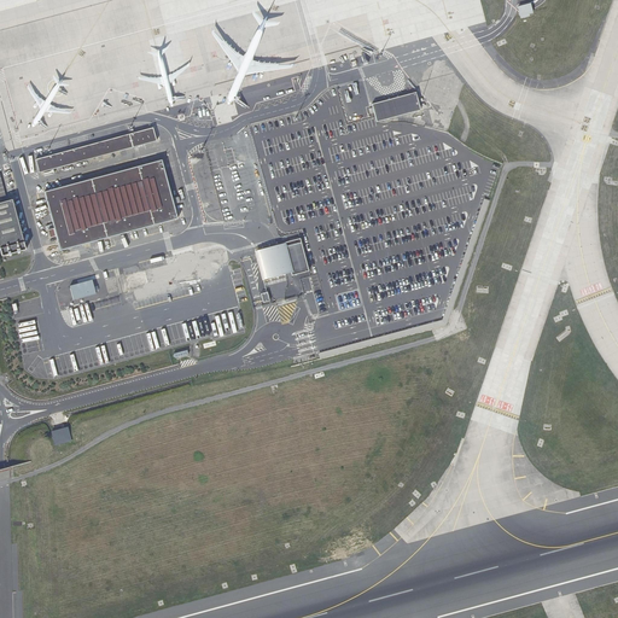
[(530,3),(518,6),(519,10),(519,12),(520,18),(534,15),(532,10),(532,9),(530,3)]
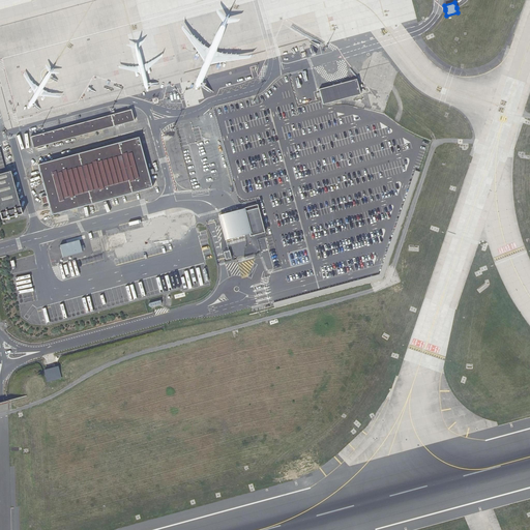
[(307,71),(292,77),(299,102),(314,98),(307,71)]
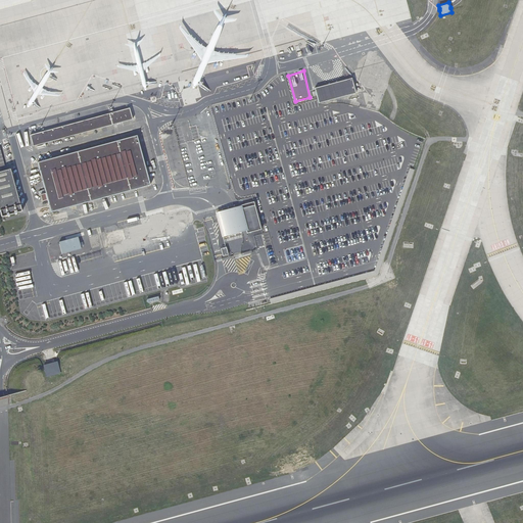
[(351,78),(314,88),(318,103),(355,93),(351,78)]
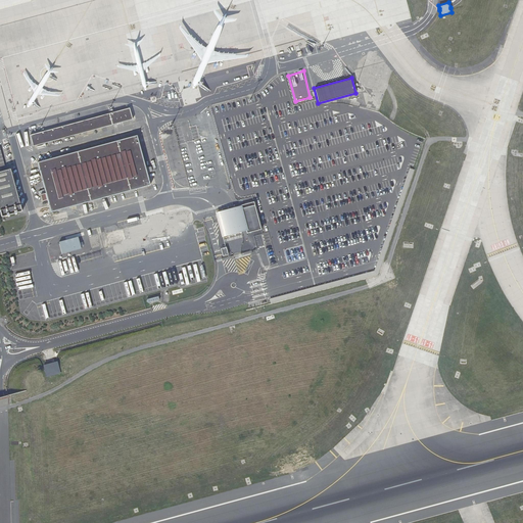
[(130,108),(31,135),(34,146),(133,120),(130,108)]
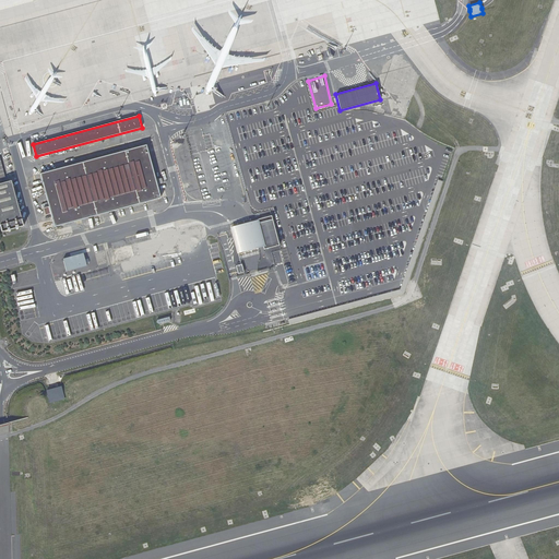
[(146,145),(40,174),(49,207),(44,209),(46,216),(51,215),(55,228),(162,199),(146,145)]
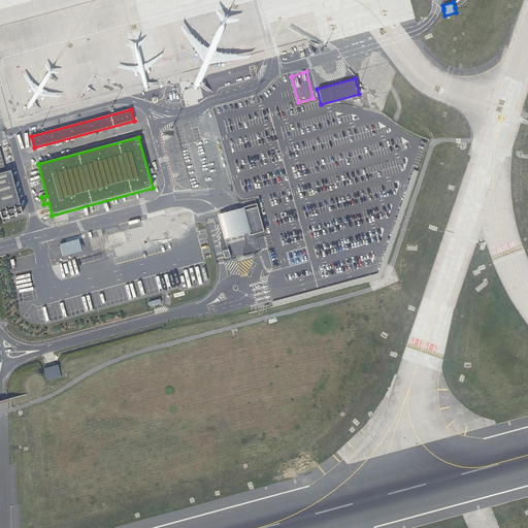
[(10,174),(0,177),(0,217),(2,224),(23,220),(10,174)]
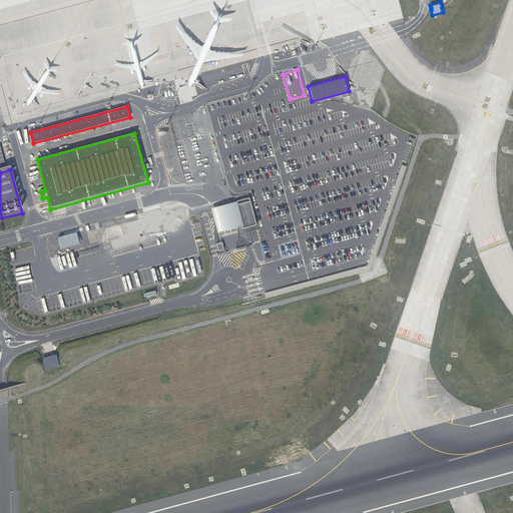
[(234,200),(234,201),(242,228),(254,225),(255,224),(248,197),(234,200)]
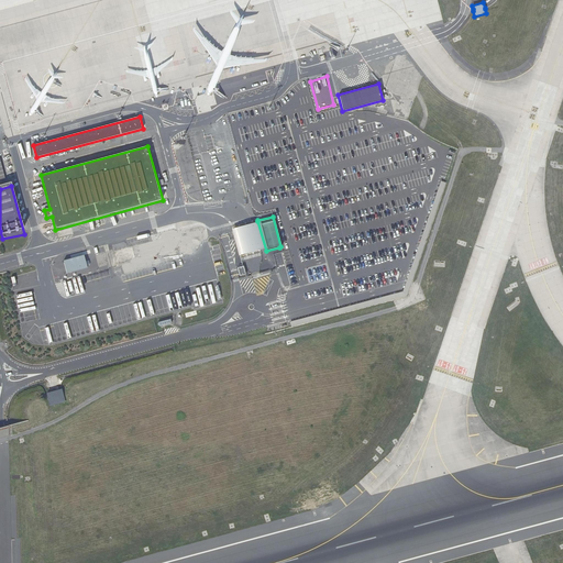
[(266,251),(257,221),(231,229),(239,257),(266,251)]
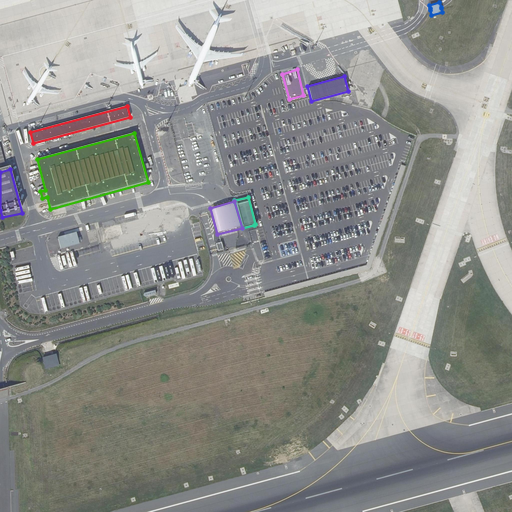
[(179,207),(162,212),(166,226),(183,222),(179,207)]
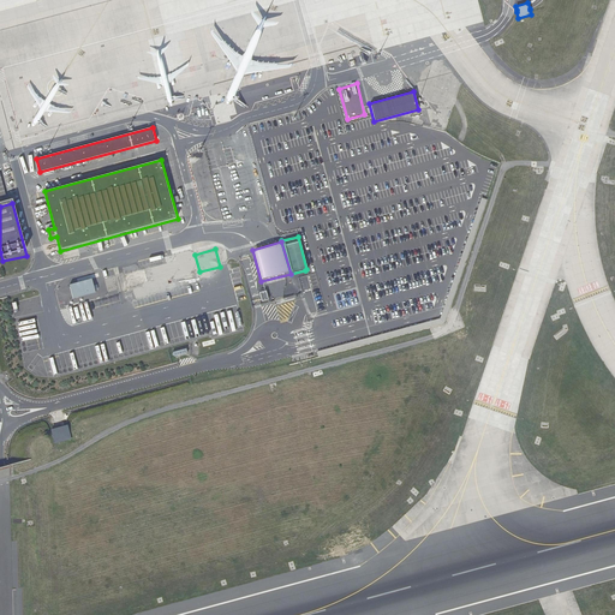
[(121,268),(124,278),(138,273),(136,267),(132,264),(121,268)]
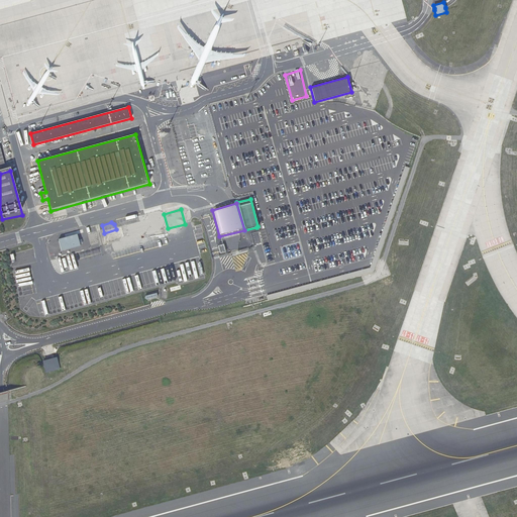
[(127,225),(131,238),(139,236),(136,223),(127,225)]
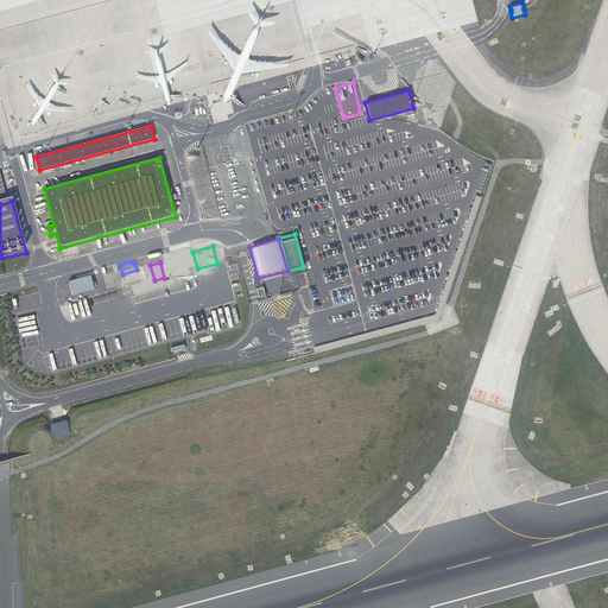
[(144,295),(171,286),(168,277),(164,278),(154,280),(141,284),(144,295)]
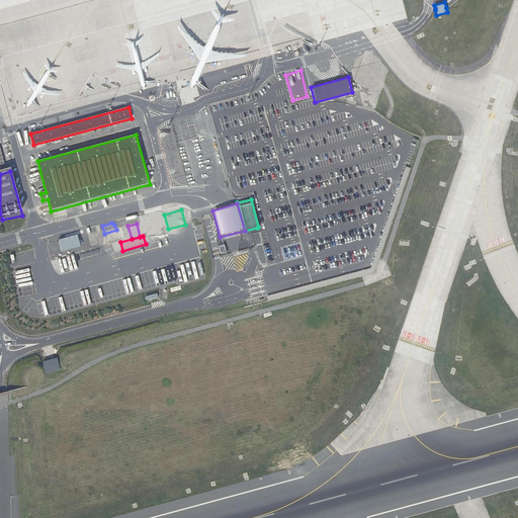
[(78,238),(58,243),(62,255),(81,250),(78,238)]
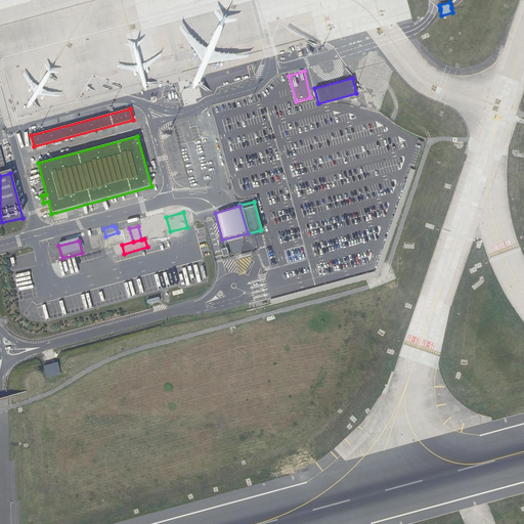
[(56,361),(41,365),(44,378),(59,375),(56,361)]
